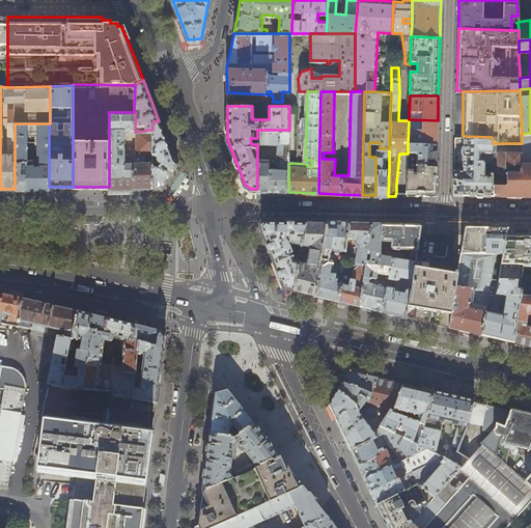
[(132,188),(134,188),(134,162),(123,162),(124,160),(124,130),(135,130),(135,112),(134,112),(109,112),(109,140),(109,187),(109,189),(110,189),(132,188)]
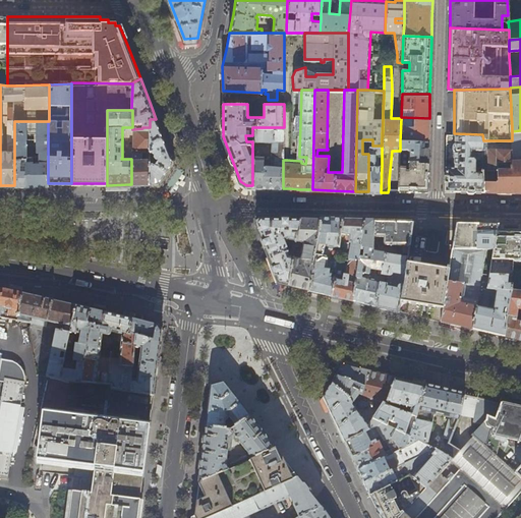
[(428,129),(429,118),(401,117),(401,118),(400,140),(428,140),(428,129)]
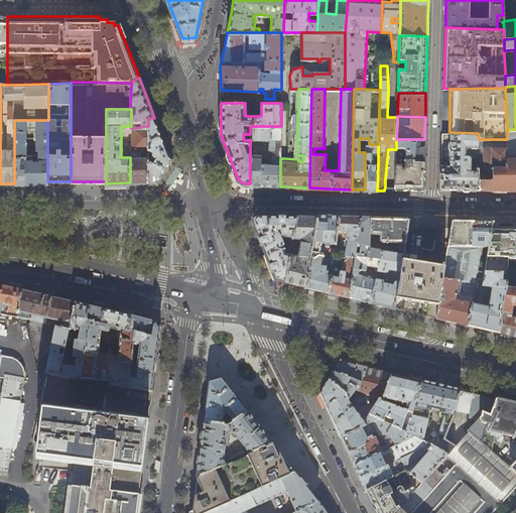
[(166,147),(154,118),(148,118),(148,126),(148,155),(154,154),(154,155),(155,156),(156,157),(152,163),(148,163),(148,182),(153,182),(157,182),(158,180),(171,161),(167,151),(166,147)]
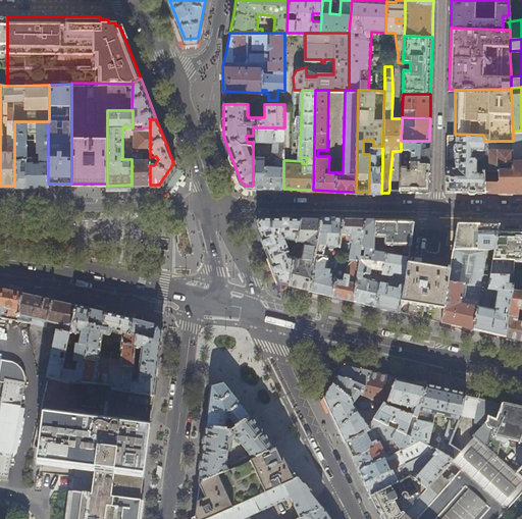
[(48,155),(48,121),(14,121),(14,159),(25,159),(27,186),(34,187),(47,187),(48,184),(48,163),(48,155)]
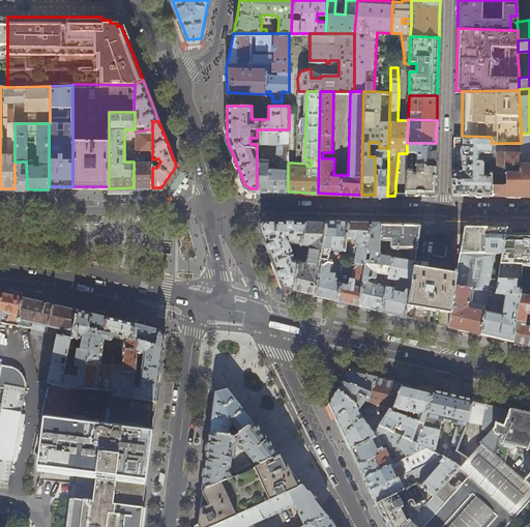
[(134,153),(134,162),(134,187),(135,187),(152,187),(152,168),(152,159),(152,129),(145,129),(145,130),(136,132),(137,153),(134,153)]
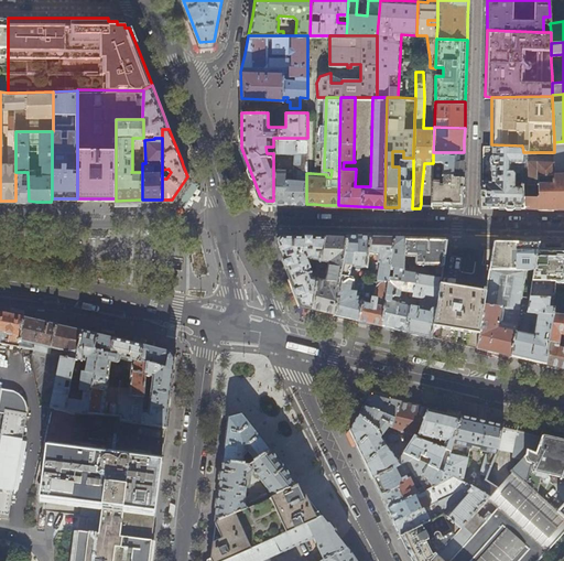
[(306,173),(306,138),(273,138),(273,147),(273,151),(294,152),(294,179),(286,179),(286,169),(273,168),(273,201),(273,203),(289,203),(306,204),(306,173)]
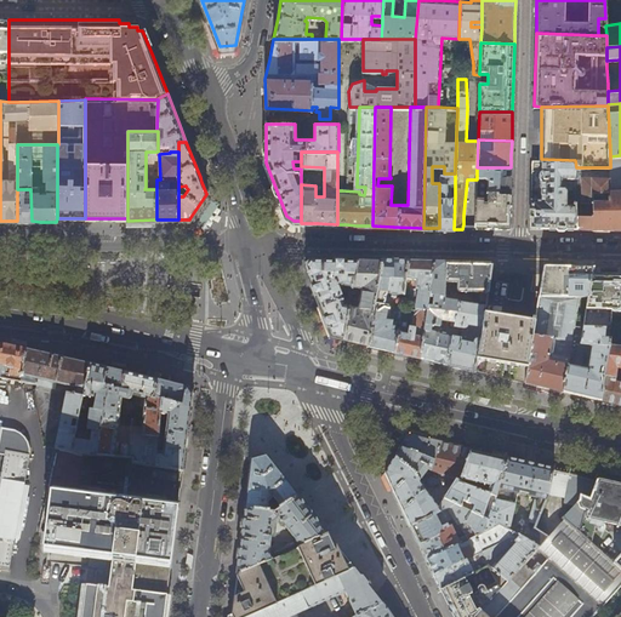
[(610,167),(576,167),(575,167),(575,187),(575,201),(575,227),(620,228),(620,155),(610,156),(610,167)]
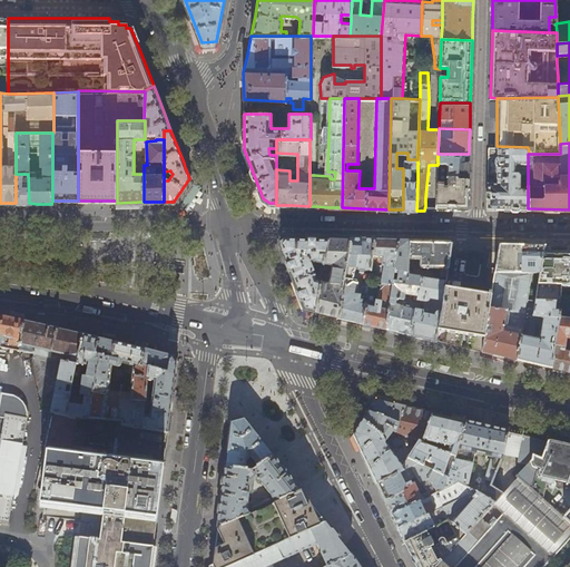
[(528,154),(529,154),(528,147),(497,146),(489,146),(488,173),(487,207),(494,207),(520,208),(528,208),(528,185),(527,185),(527,186),(520,186),(520,178),(522,178),(522,172),(528,172),(528,154)]
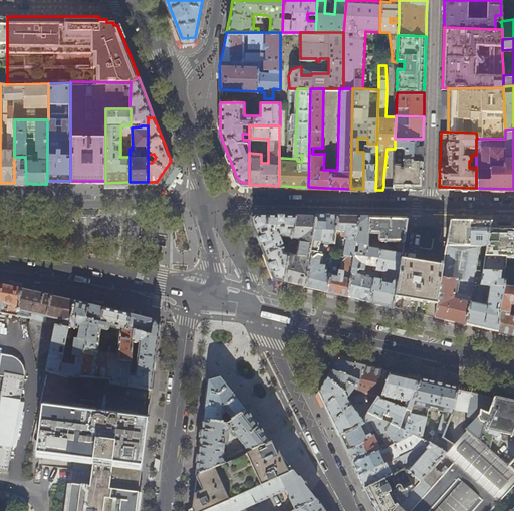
[(423,139),(395,139),(395,149),(393,186),(404,187),(422,187),(422,168),(423,139)]
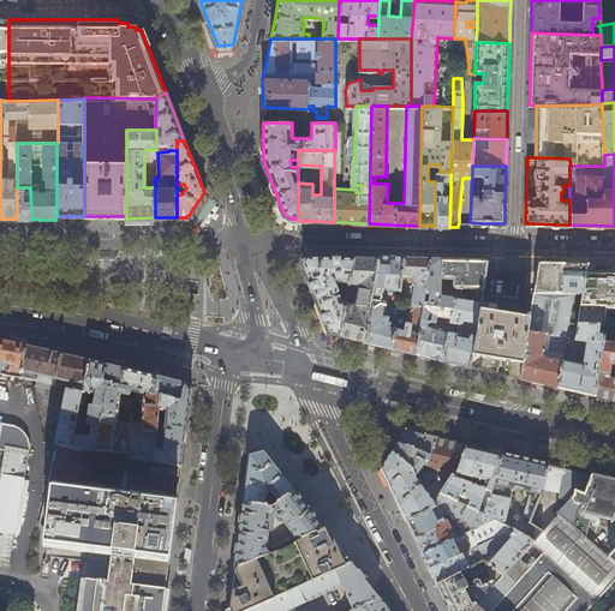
[(451,190),(451,172),(440,172),(436,172),(435,175),(435,181),(435,226),(442,227),(449,227),(451,195),(442,195),(442,190),(451,190)]
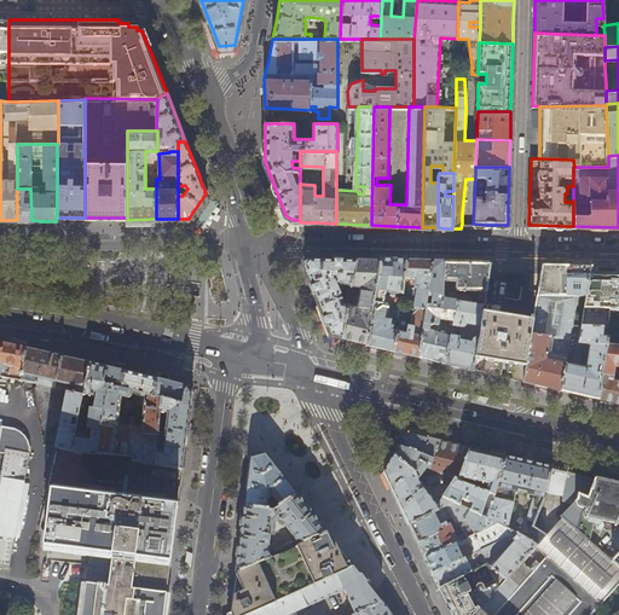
[(197,218),(212,196),(206,180),(201,181),(206,193),(190,216),(194,219),(197,218)]
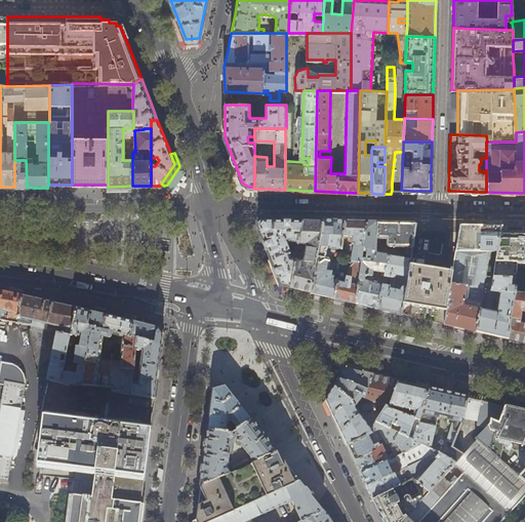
[(14,160),(14,187),(19,187),(27,187),(26,160),(14,160)]
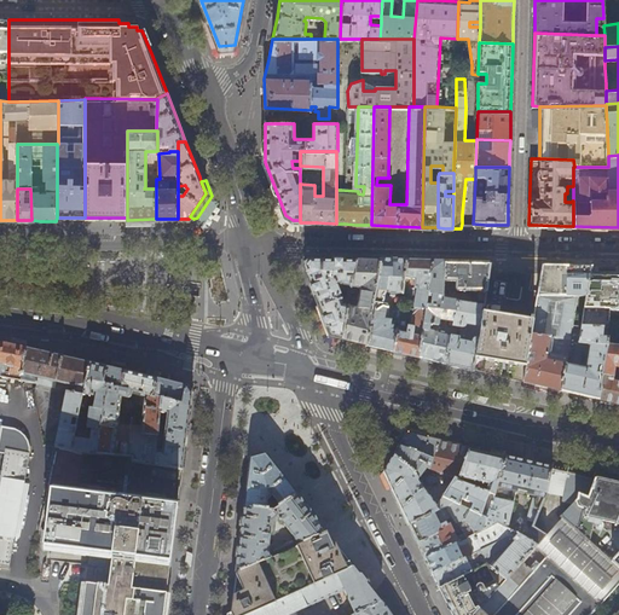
[(381,256),(381,257),(374,299),(400,305),(408,257),(392,256),(381,256)]
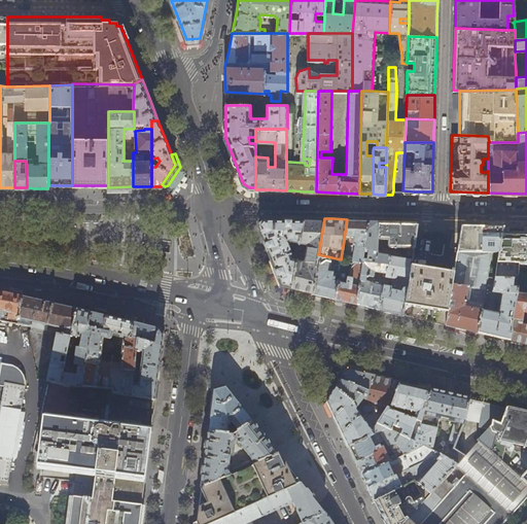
[(259,225),(266,241),(267,245),(282,283),(287,285),(292,286),(296,258),(299,242),(303,219),(287,219),(264,219),(259,225)]
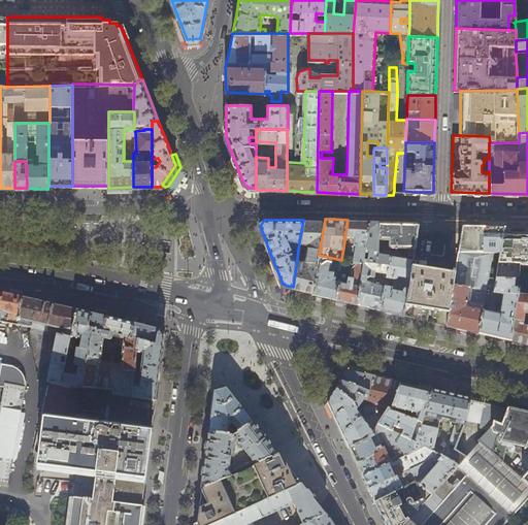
[(314,220),(303,220),(299,242),(307,244),(305,260),(297,259),(293,287),(292,287),(294,288),(314,292),(319,255),(325,220),(314,220)]
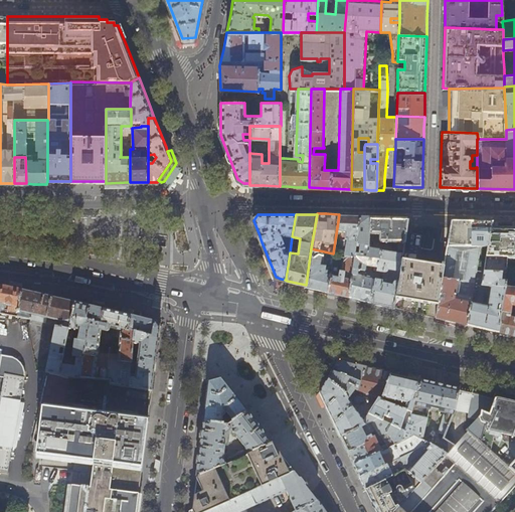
[(354,254),(360,214),(348,214),(339,214),(333,253),(344,254),(354,254)]
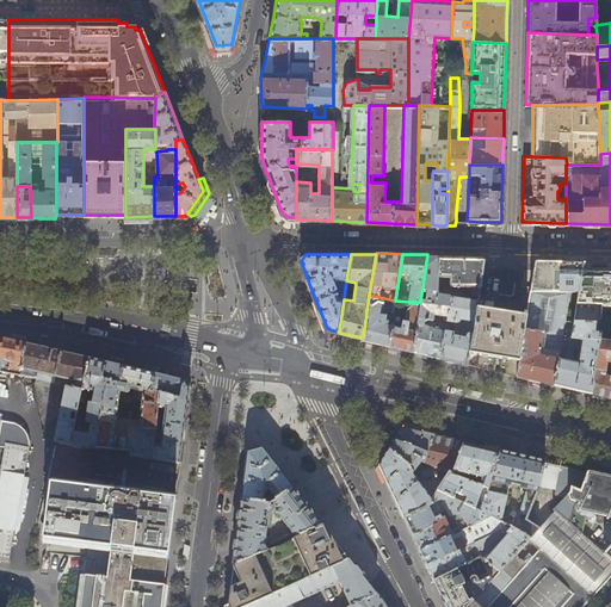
[(451,283),(471,284),(471,292),(479,292),(482,266),(483,258),(475,258),(452,258),(438,256),(438,254),(433,254),(427,254),(420,302),(413,350),(418,351),(468,363),(477,304),(477,297),(452,293),(440,291),(440,287),(437,287),(437,277),(443,277),(443,273),(449,273),(449,282),(451,283)]
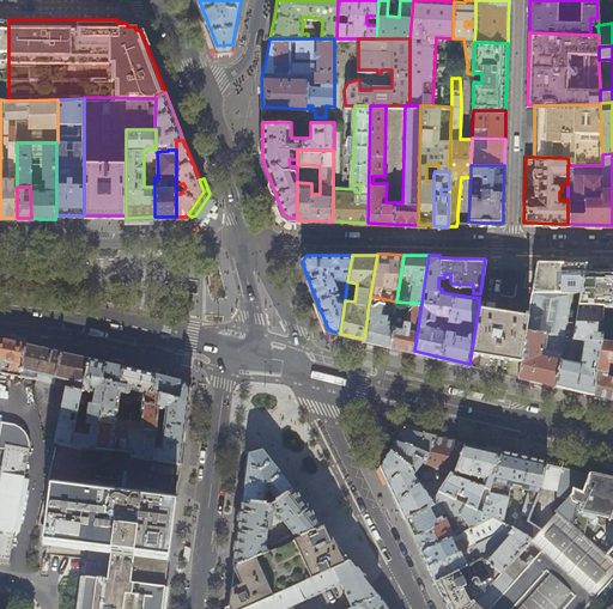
[(571,291),(580,291),(581,291),(584,269),(586,261),(558,261),(538,260),(528,315),(527,327),(564,333),(571,291)]
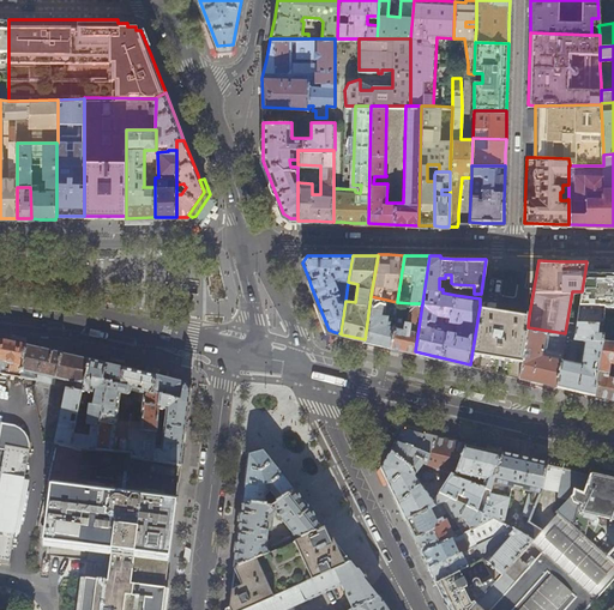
[(613,270),(585,270),(582,291),(581,291),(576,320),(605,322),(605,302),(613,302),(613,270)]
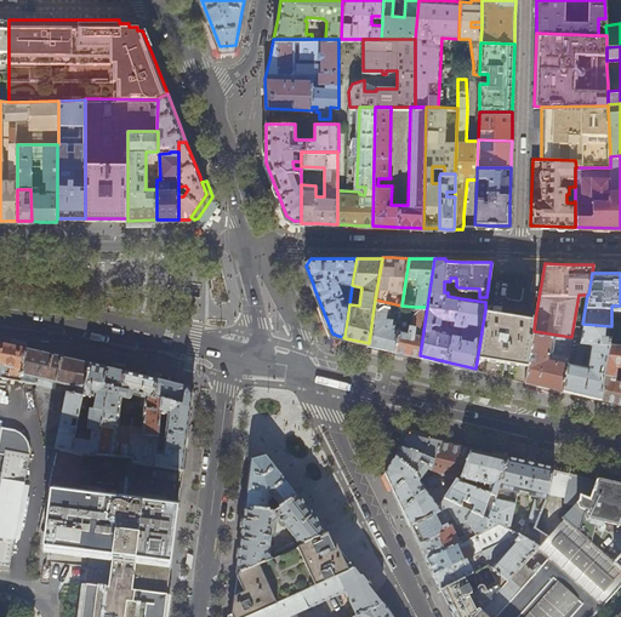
[(400,320),(402,306),(375,300),(369,343),(382,347),(394,349),(399,329),(400,325),(397,324),(396,327),(391,326),(392,318),(386,315),(386,313),(397,314),(397,323),(400,323),(400,320)]
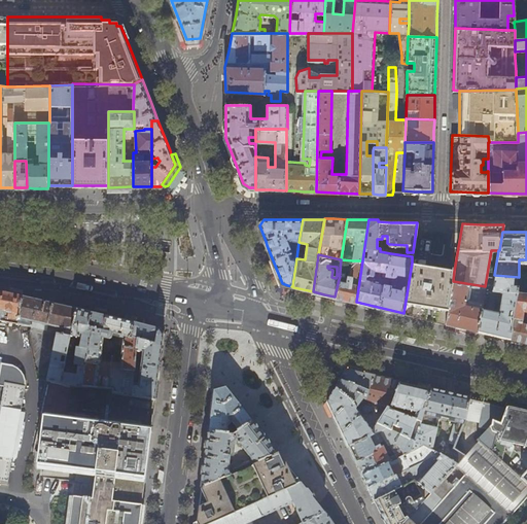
[(356,302),(362,260),(352,260),(349,274),(340,272),(340,274),(340,276),(339,279),(335,297),(346,300),(356,302)]
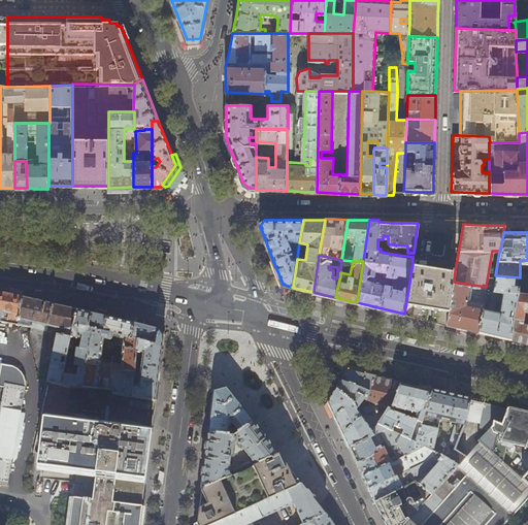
[(455,271),(413,263),(404,314),(408,315),(447,323),(454,282),(455,271)]
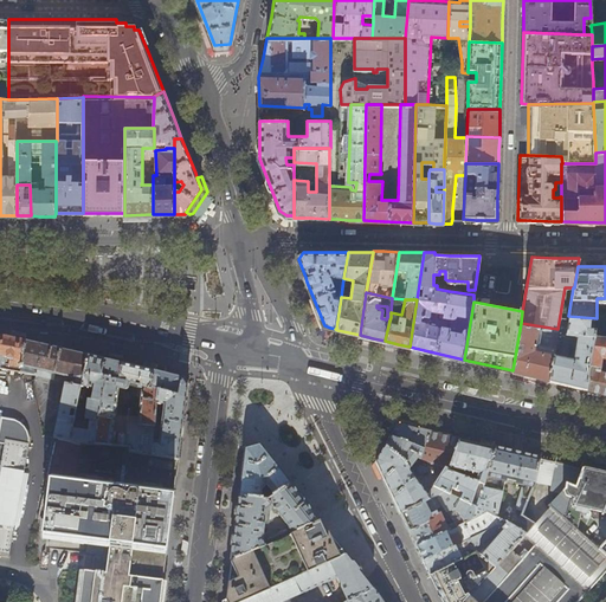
[(597,318),(568,316),(566,332),(574,332),(577,335),(573,357),(554,353),(553,353),(549,380),(563,383),(585,388),(593,335),(597,318)]
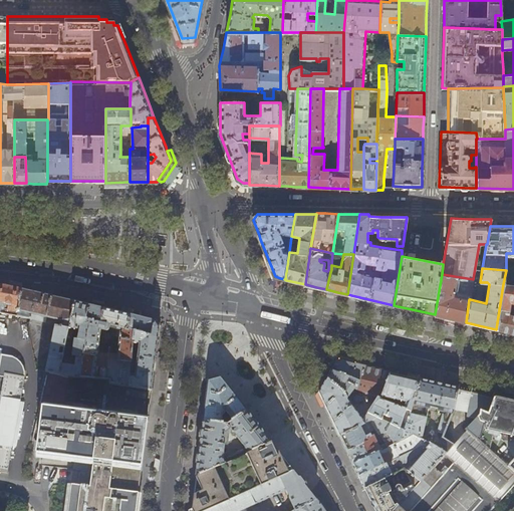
[(470,299),(473,279),(442,274),(435,314),(447,317),(466,322),(469,299),(470,299)]
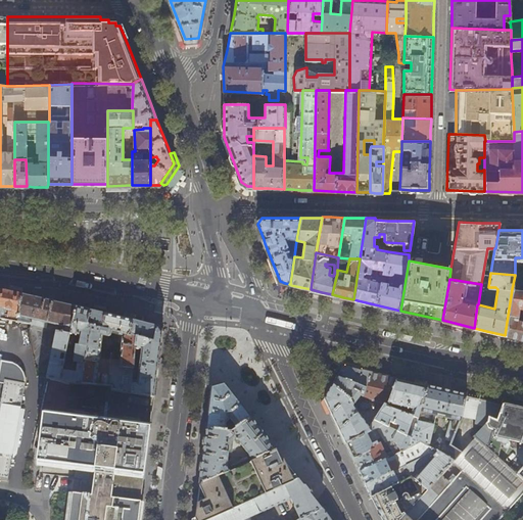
[(8,288),(0,286),(0,315),(16,318),(17,317),(17,313),(21,291),(8,288)]
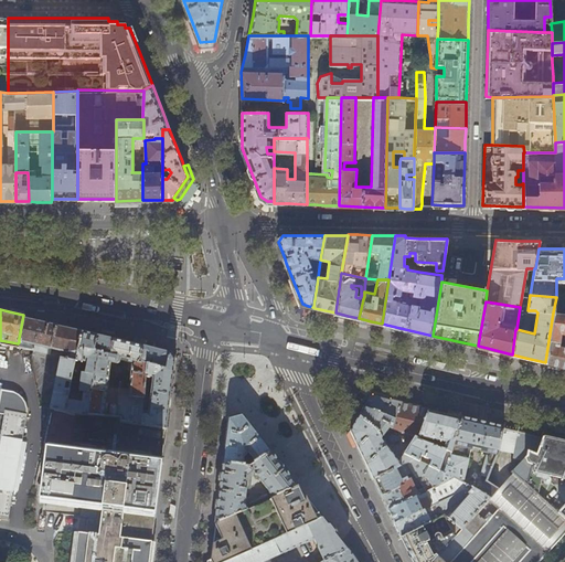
[(564,313),(553,313),(545,362),(561,366),(564,366),(564,313)]
